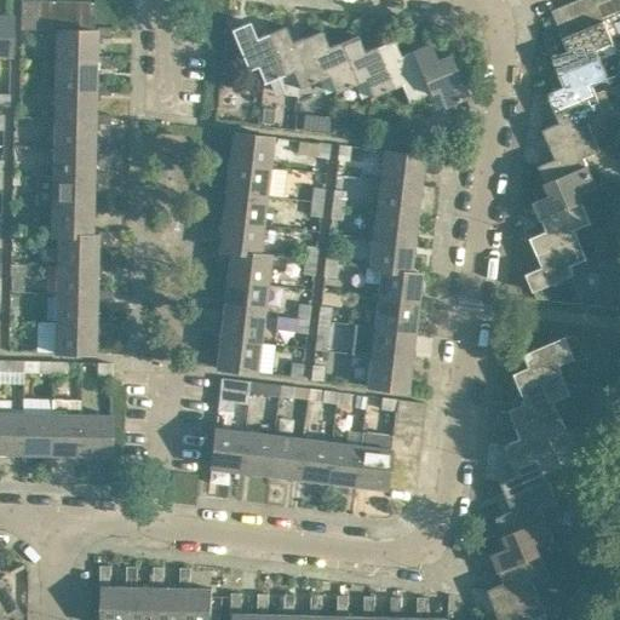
[(35,30),(35,0),(24,0),(21,0),(19,29),(35,30)]
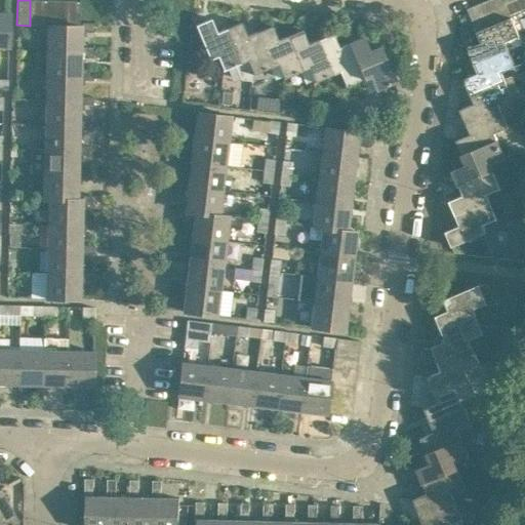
[(42,26),(42,1),(30,0),(30,26),(42,26)]
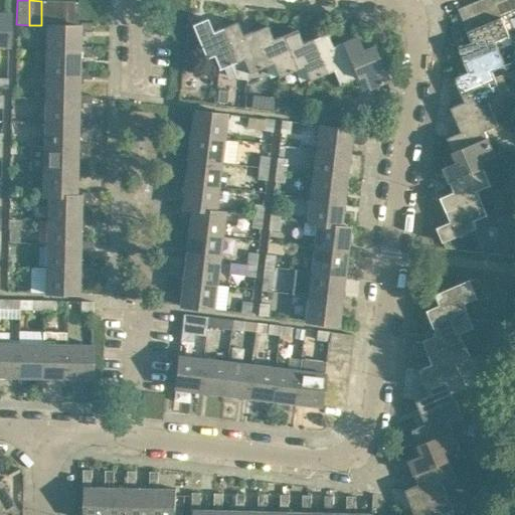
[(490,21),(481,0),(478,0),(470,4),(479,26),(490,21)]
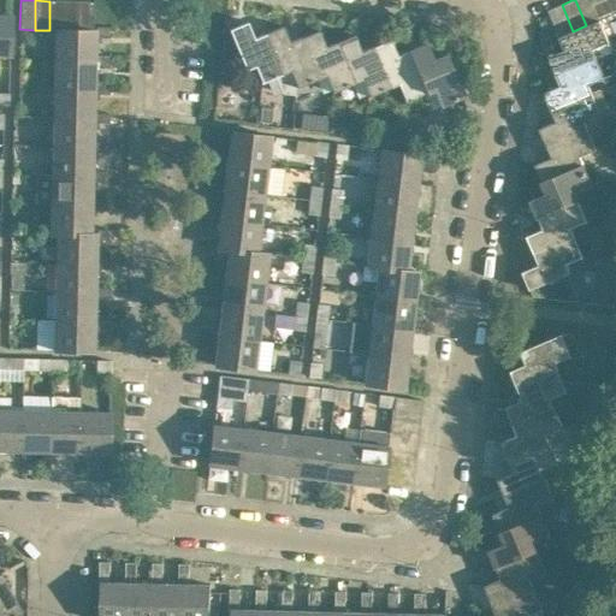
[(591,0),(575,0),(586,25),(599,19),(591,0)]
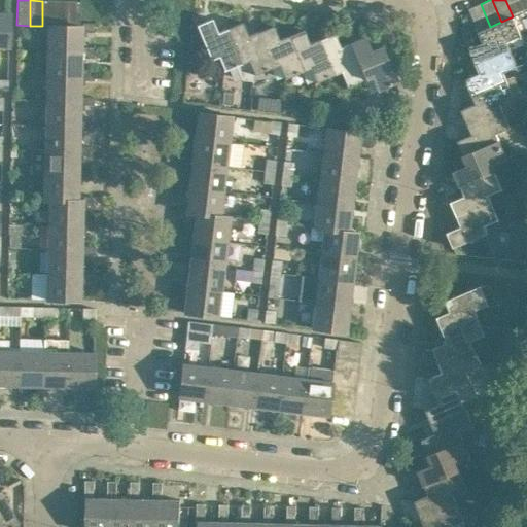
[(524,12),(519,0),(505,0),(513,16),(519,14),(524,12)]
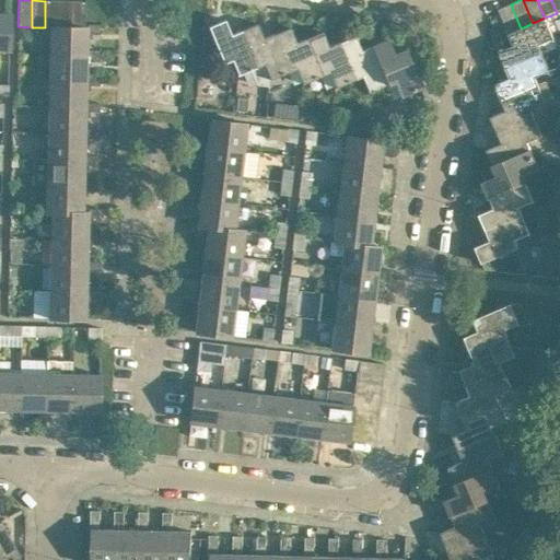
[(58,26),(58,1),(45,1),(45,27),(50,27),(50,26),(58,26)]
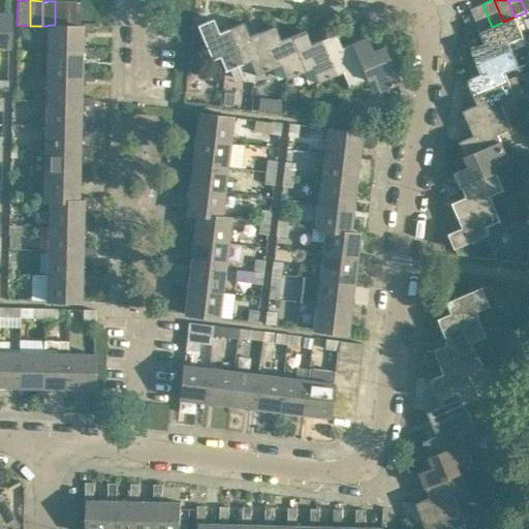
[(67,26),(67,1),(55,1),(55,25),(67,26)]
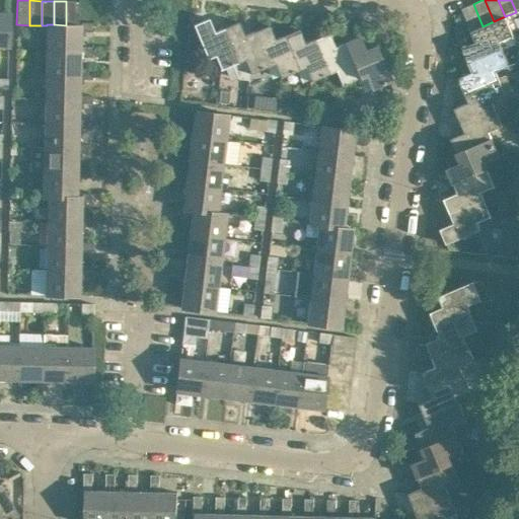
[(66,25),(78,25),(78,22),(79,1),(66,1),(66,25)]
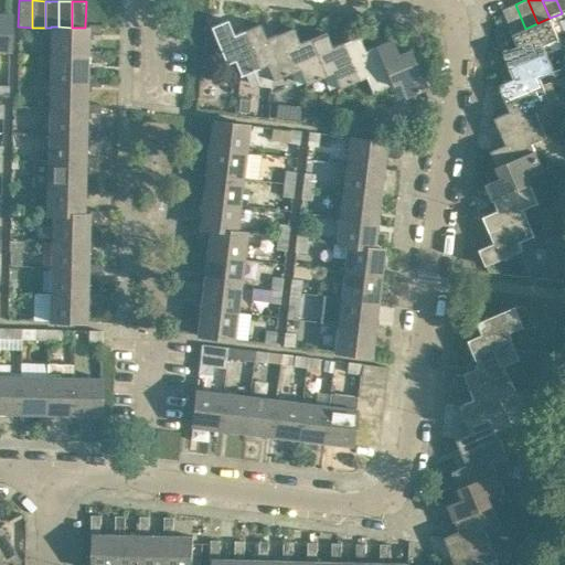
[(513,34),(525,29),(515,4),(503,9),(513,34)]
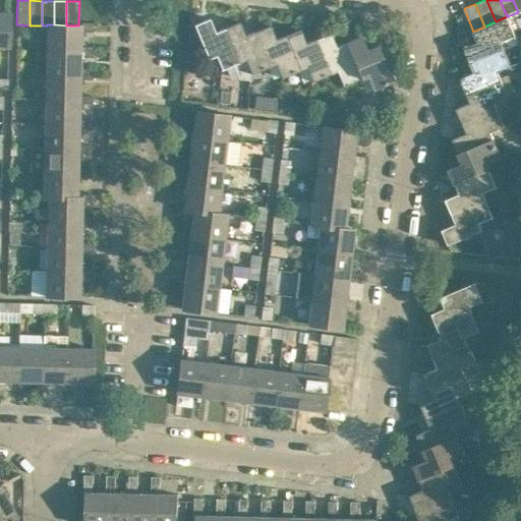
[(0,47),(8,47),(9,13),(0,12),(0,47)]
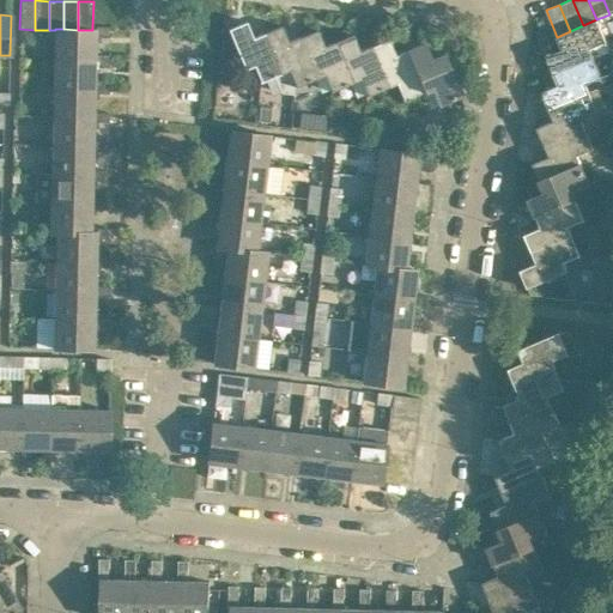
[(546,56),(553,73),(594,58),(607,52),(608,47),(596,19),(583,25),(570,31),(557,37),(562,49),(546,56)]
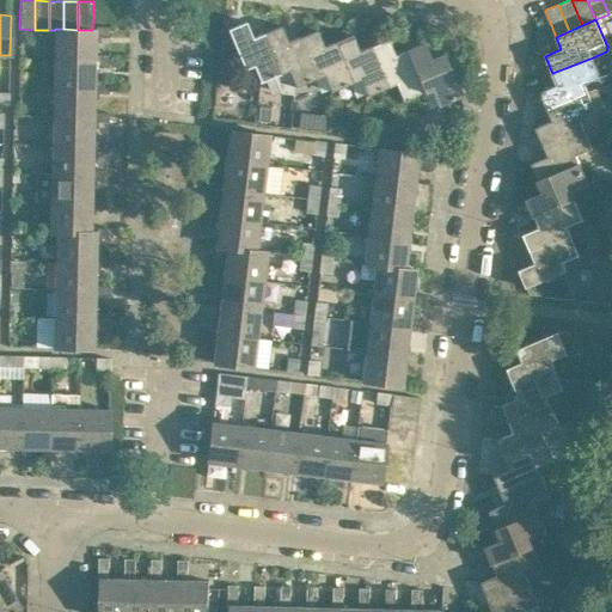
[(281,73),(264,32),(252,38),(245,22),(227,29),(244,69),(252,66),(259,83),(273,77),(281,73)]
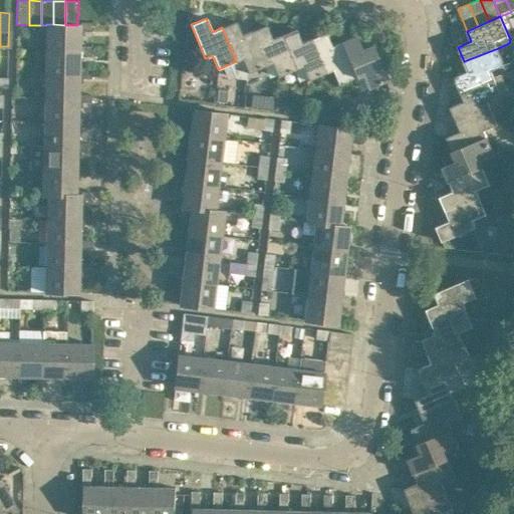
[(236,21),(222,27),(236,61),(229,64),(235,78),(247,80),(247,73),(266,65),(252,31),(242,35),(236,21)]
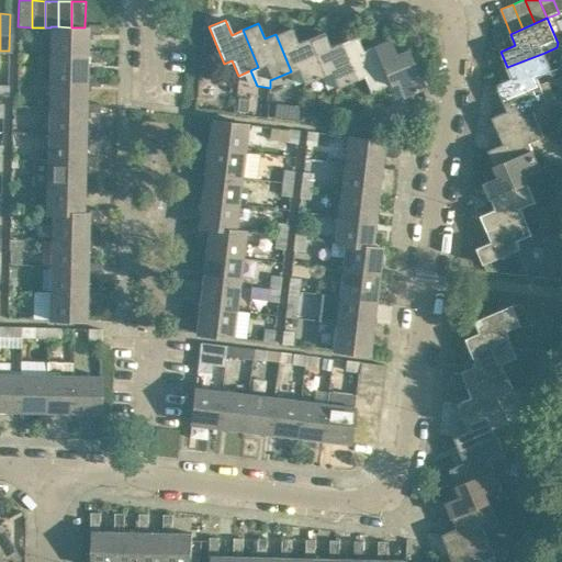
[(87,27),(85,27),(71,27),(58,26),(51,26),(51,27),(49,53),(100,54),(100,51),(87,51),(87,33),(101,33),(101,24),(87,24),(87,27)]
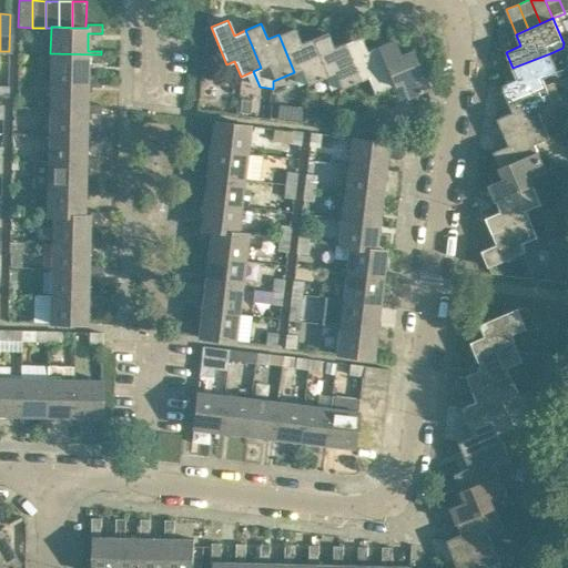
[(294,28),(279,34),(294,72),(300,70),(306,84),(327,75),(312,39),(300,43),(294,28)]
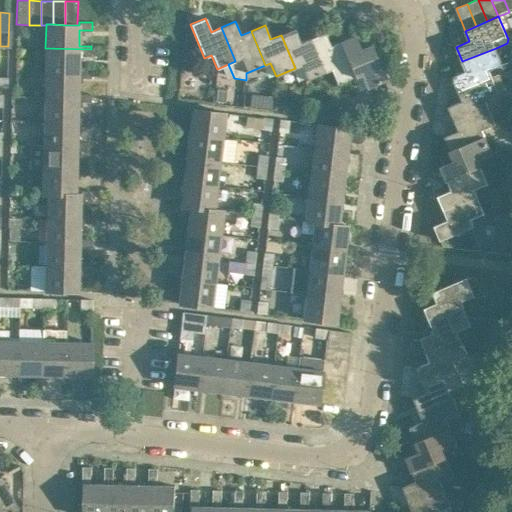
[(325,72),(310,38),(300,43),(294,29),(281,35),(295,68),(300,66),(306,80),(325,72)]
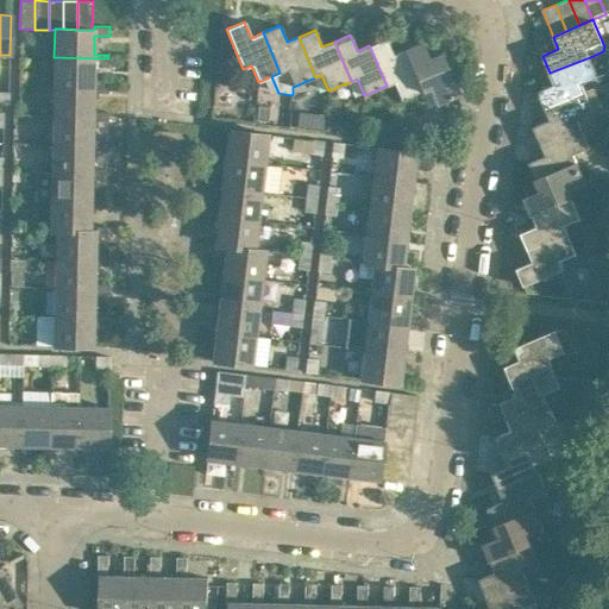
[(385,38),(369,45),(387,86),(393,83),(399,99),(415,92),(416,94),(422,92),(405,50),(393,55),(385,38)]
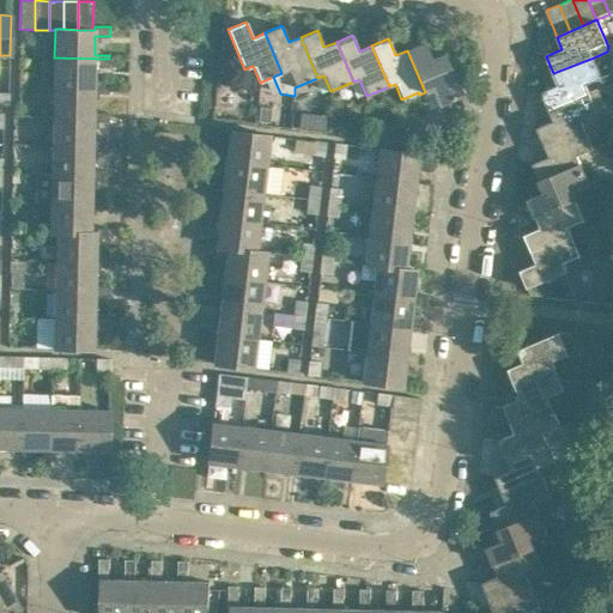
[(425,109),(460,95),(443,54),(430,60),(424,43),(407,50),(425,92),(419,95),(425,109)]
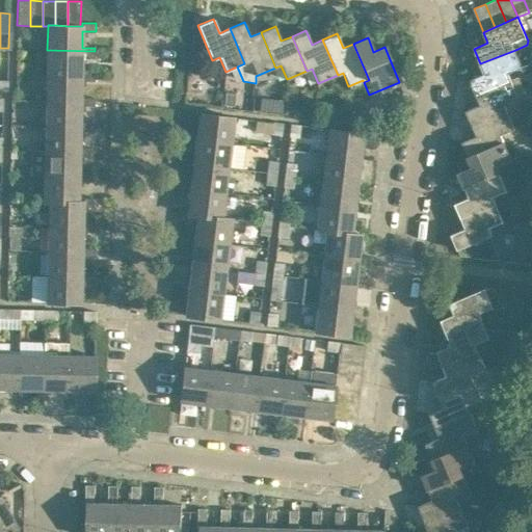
[(46,75),(95,77),(95,73),(81,73),(82,56),(95,56),(95,51),(47,50),(46,75)]
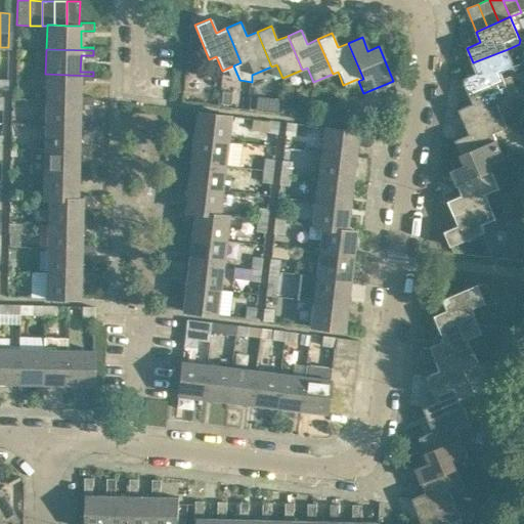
[(463,79),(469,93),(504,79),(501,73),(515,67),(508,49),(473,62),(477,73),(463,79)]
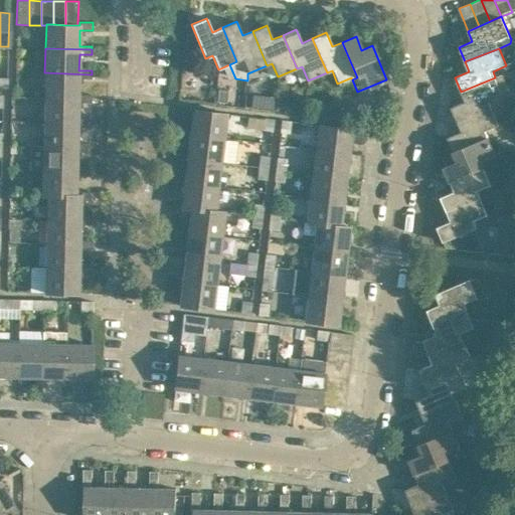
[(44,97),(91,99),(91,95),(78,95),(78,78),(91,78),(92,74),(44,72),(44,97)]
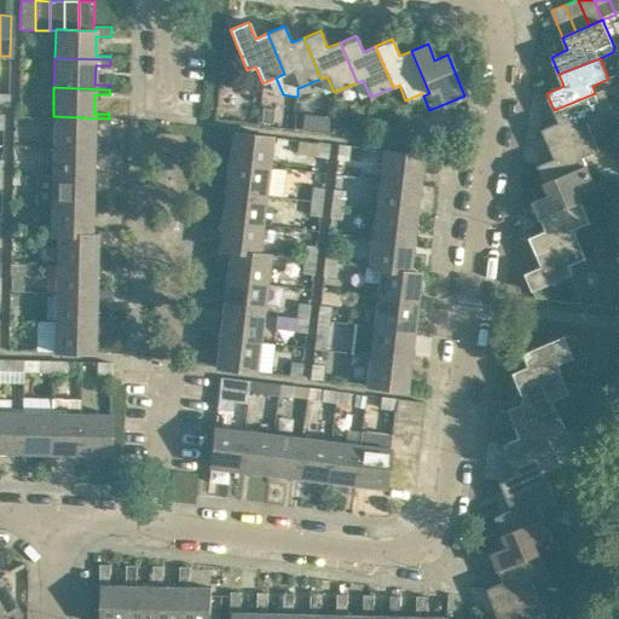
[(602,91),(595,93),(605,115),(609,115),(618,116),(618,109),(617,104),(617,103),(612,105),(609,106),(602,91)]
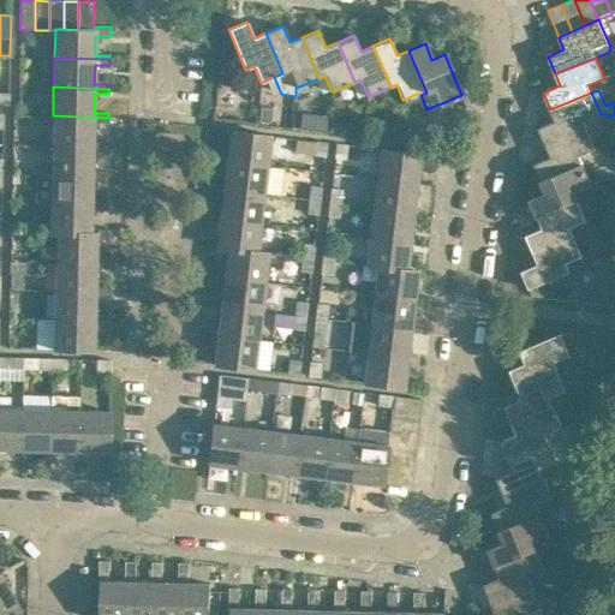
[(591,93),(550,109),(555,121),(539,129),(547,145),(587,129),(584,120),(601,114),(591,93)]
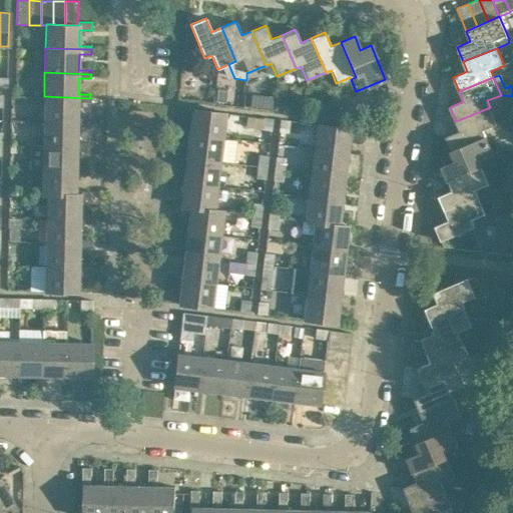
[(226,90),(216,89),(215,101),(225,102),(226,90)]
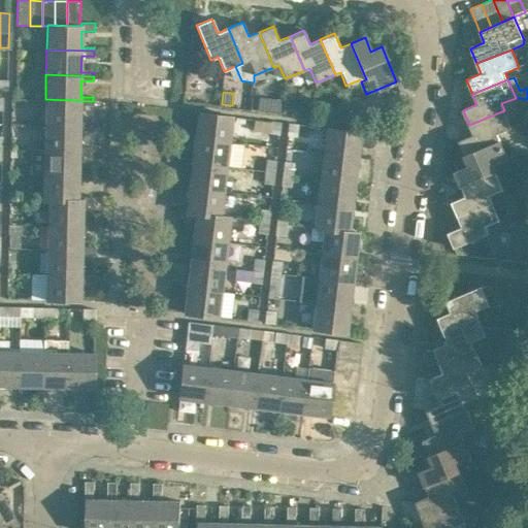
[(270,98),(269,111),(282,113),(283,100),(283,99),(270,98)]
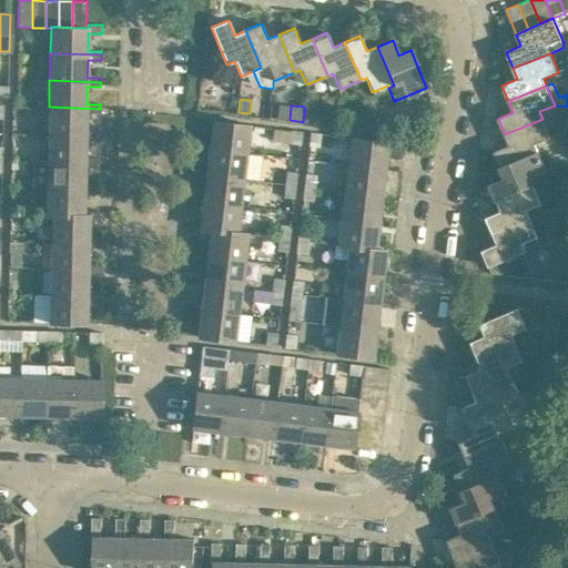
[(48,133),(99,135),(99,131),(85,131),(85,113),(100,113),(100,109),(49,107),(48,133)]
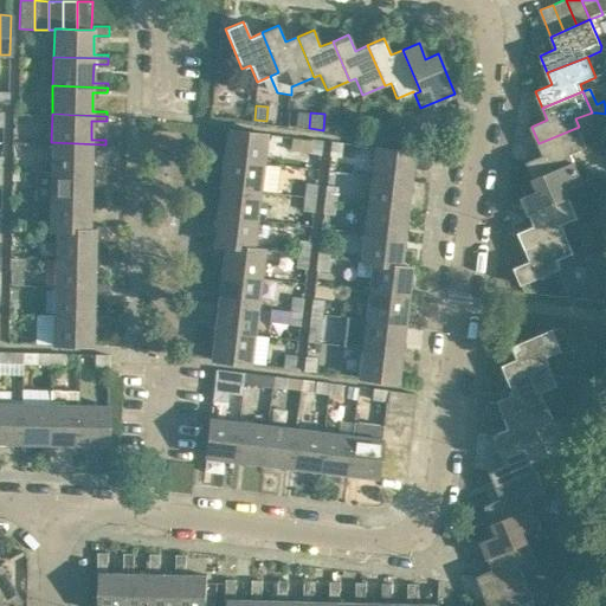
[(324,115),(323,130),(337,131),(339,122),(335,116),(324,115)]
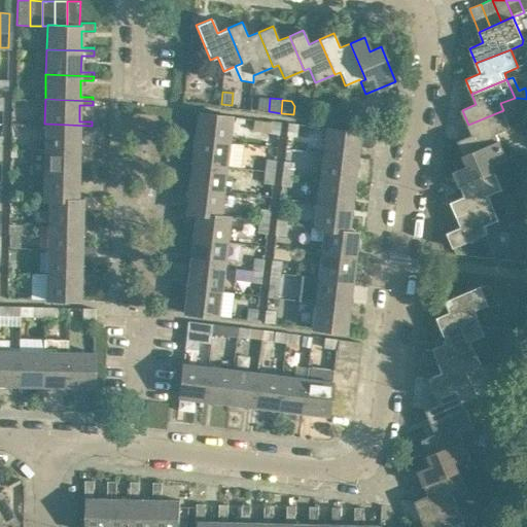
[(327,108),(326,119),(341,121),(343,110),(327,108)]
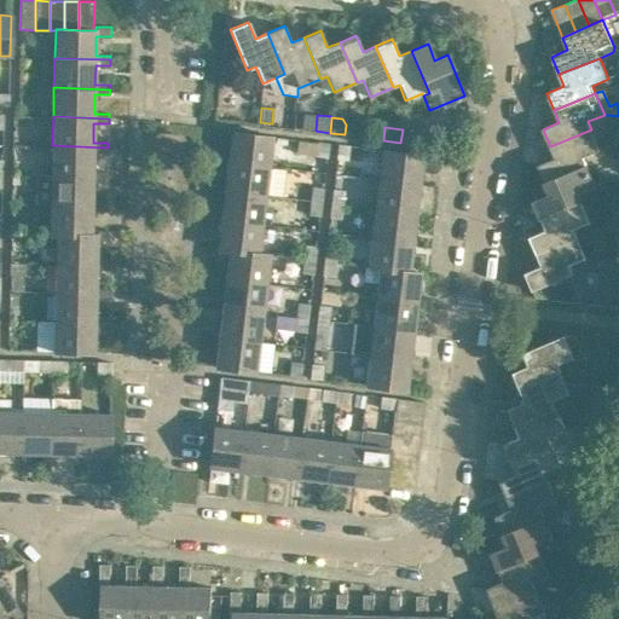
[(538,165),(545,183),(588,166),(584,157),(600,151),(591,129),(550,146),(555,158),(538,165)]
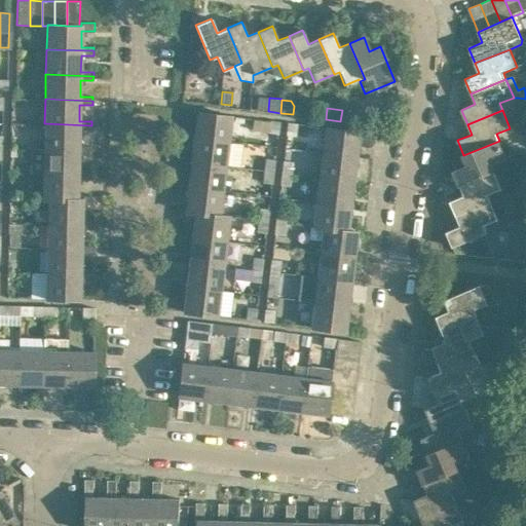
[(231,116),(197,112),(194,137),(228,141),(231,116)]
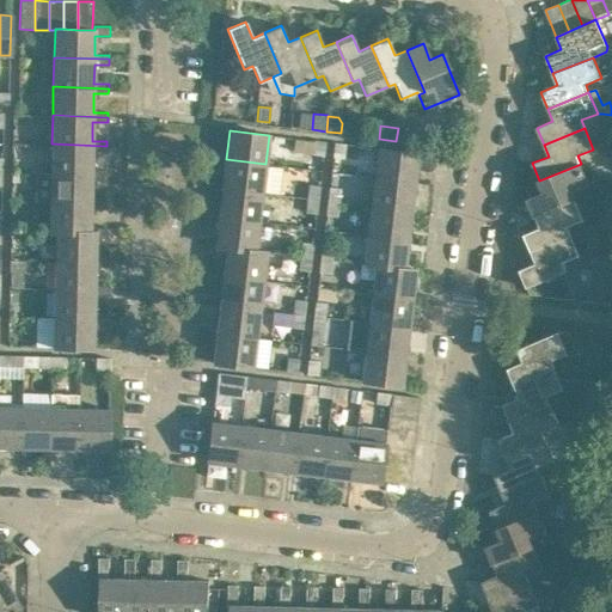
[(314,141),(312,155),(323,157),(325,142),(314,141)]
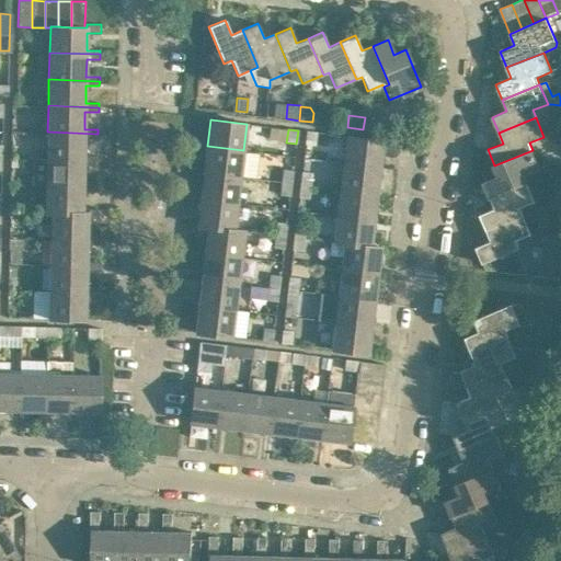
[(47,159),(98,160),(98,156),(83,156),(84,138),(98,138),(98,134),(47,132),(47,159)]
